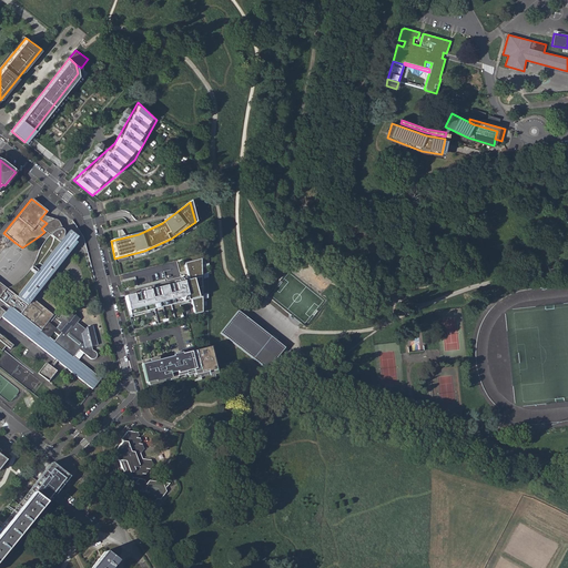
[(54,220),(42,216),(40,219),(47,223),(41,229),(44,232),(49,235),(54,230),(60,226),(57,221),(54,220)]
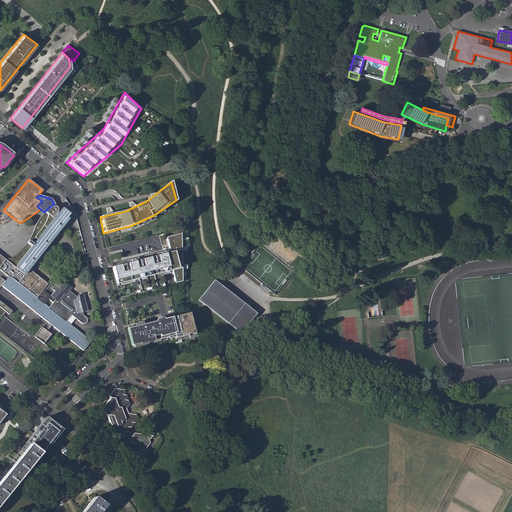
[(4,281),(0,277),(0,286),(1,285),(83,351),(90,342),(70,326),(65,322),(71,315),(75,318),(83,324),(85,324),(86,323),(87,321),(86,318),(83,317),(83,313),(88,312),(83,294),(77,295),(76,297),(69,292),(72,288),(62,281),(59,285),(55,282),(50,288),(54,291),(50,296),(42,290),(42,289),(35,298),(28,292),(36,281),(25,273),(28,269),(44,249),(45,250),(68,220),(66,217),(69,214),(61,208),(60,209),(58,208),(59,205),(58,203),(56,203),(54,204),(49,207),(44,212),(38,220),(31,234),(26,243),(31,247),(18,264),(14,261),(12,260),(11,261),(9,263),(5,260),(0,255),(0,270),(8,276),(11,279),(8,283),(4,281)]
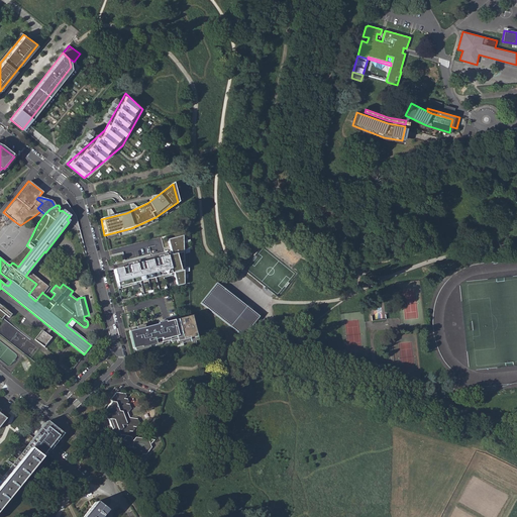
[(183,235),(168,239),(172,255),(113,270),(118,287),(174,273),(177,286),(185,285),(183,235)]
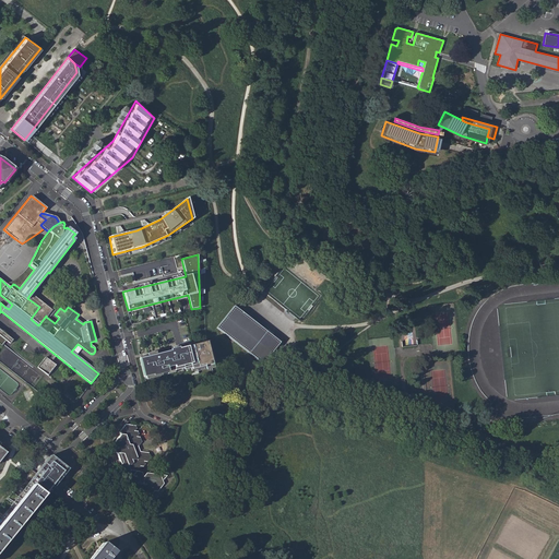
[(20,288),(34,270),(28,265),(24,270),(18,276),(6,284),(10,287),(12,285),(13,284),(15,285),(20,288)]
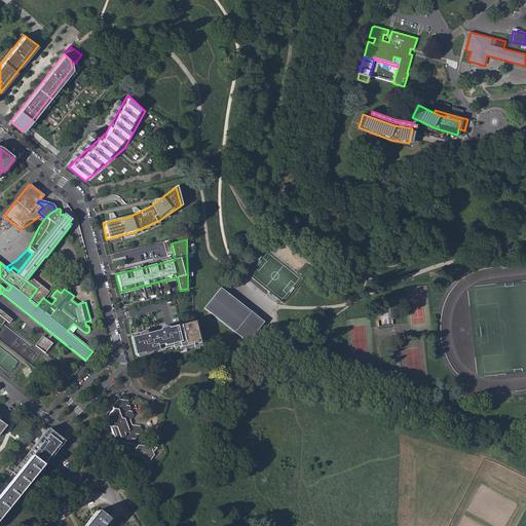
[(48,292),(29,276),(26,280),(37,289),(29,300),(36,306),(43,297),(43,298),(48,292)]
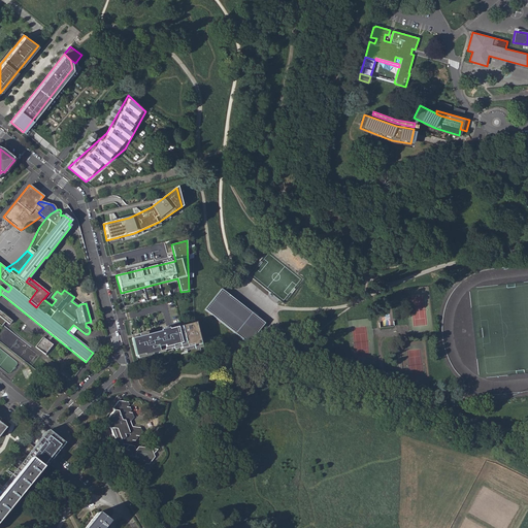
[(264,323),(221,289),(205,309),(249,343),(264,323)]
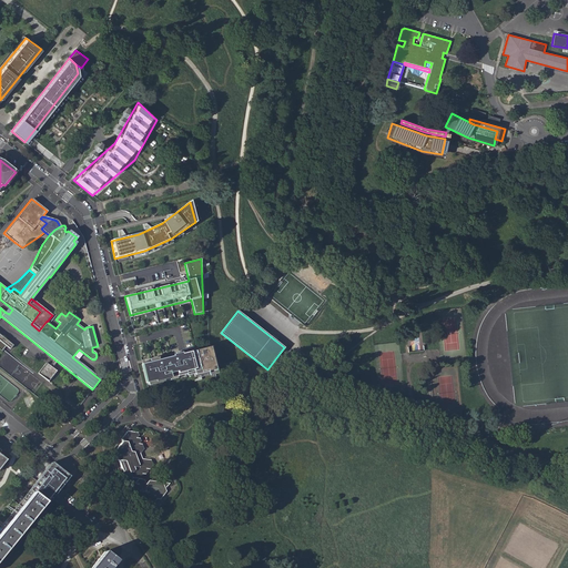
[(0,350),(1,351),(4,346),(9,348),(12,345),(0,335),(0,350)]
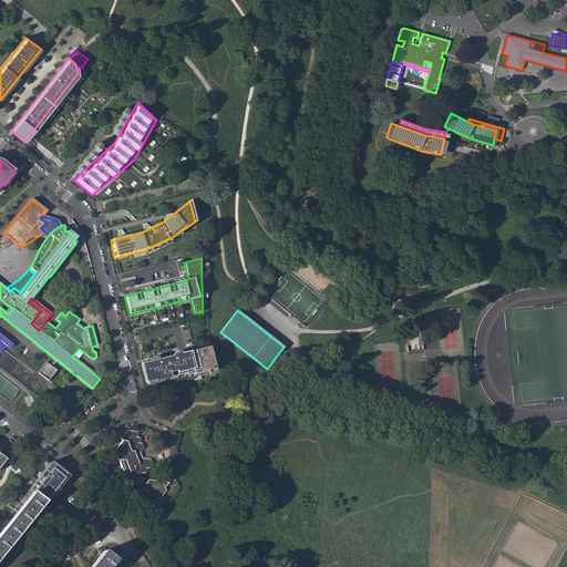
[(150,362),(145,363),(151,382),(162,379),(162,377),(161,373),(175,370),(175,374),(191,370),(192,373),(194,381),(200,380),(200,377),(215,373),(208,347),(150,362)]
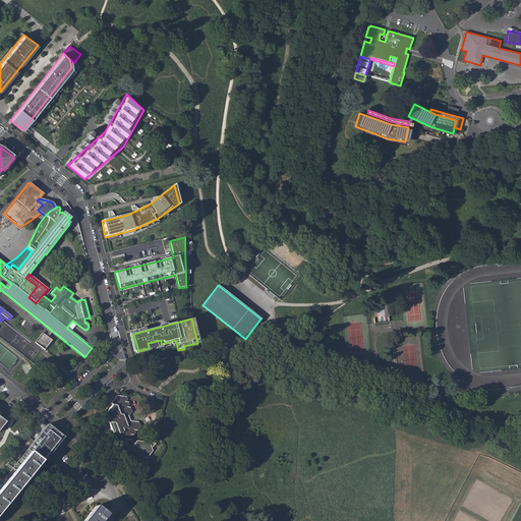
[(72,321),(66,328),(71,332),(76,324),(72,321)]
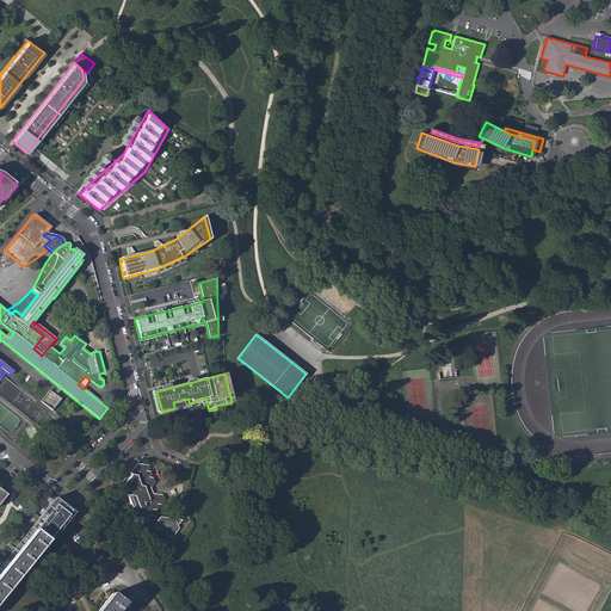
[(160,389),(152,390),(158,414),(176,409),(174,408),(162,412),(156,392),(161,390),(160,389)]
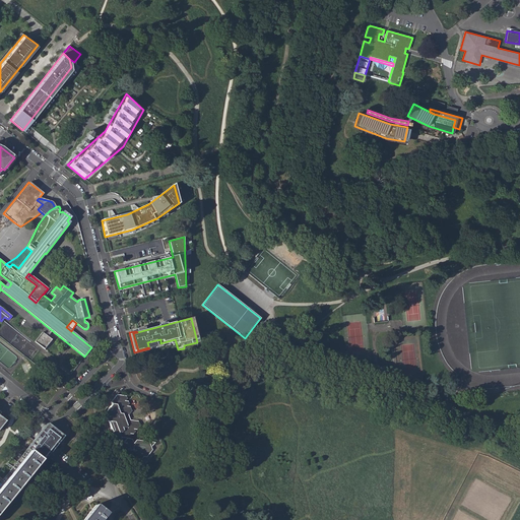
[(45,350),(54,341),(42,332),(34,341),(45,350)]
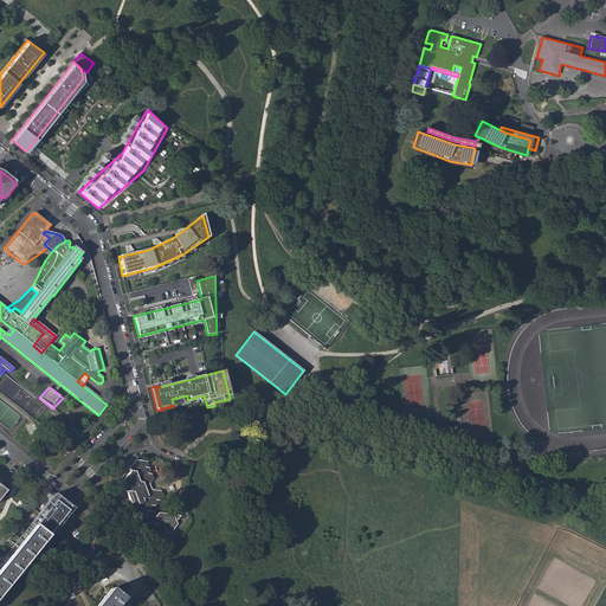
[(187,395),(172,399),(173,403),(180,401),(181,406),(188,404),(188,401),(197,399),(197,400),(205,399),(204,395),(187,400),(187,395)]
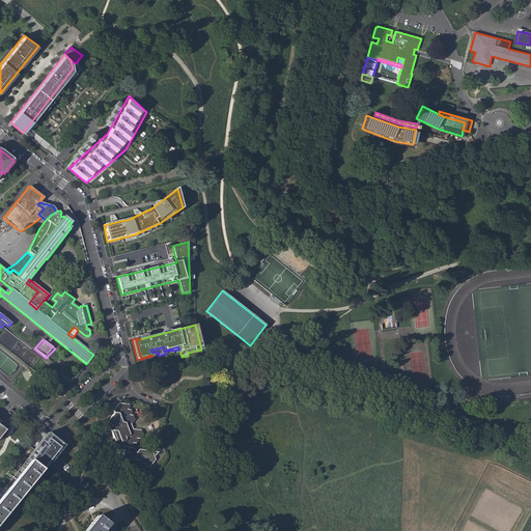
[(113,432),(140,437),(142,434),(140,428),(134,427),(132,421),(134,419),(133,415),(130,414),(132,413),(131,409),(128,409),(130,407),(129,404),(118,403),(113,410),(114,413),(113,415),(116,422),(110,429),(111,429),(113,432)]
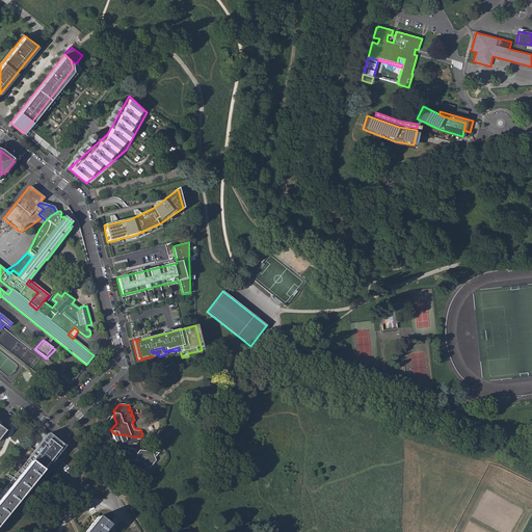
[(113,416),(107,423),(109,430),(110,430),(116,423),(113,416)]
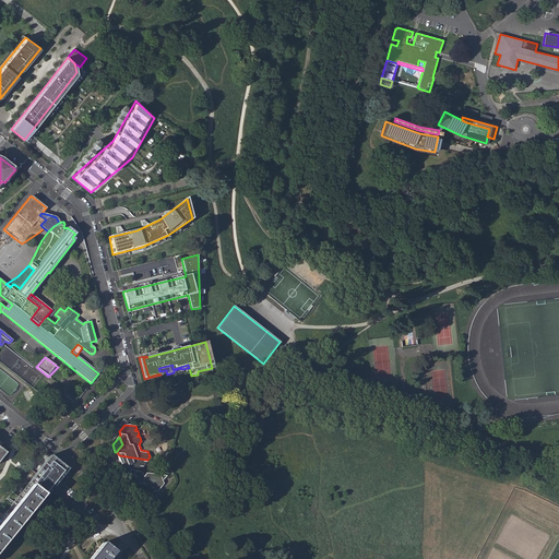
[(146,461),(147,460),(119,455),(121,463),(117,472),(125,473),(126,476),(125,477),(128,487),(137,488),(138,492),(152,495),(154,490),(158,490),(164,483),(163,479),(167,474),(140,471),(142,468),(141,465),(143,465),(145,463),(144,461),(146,461)]
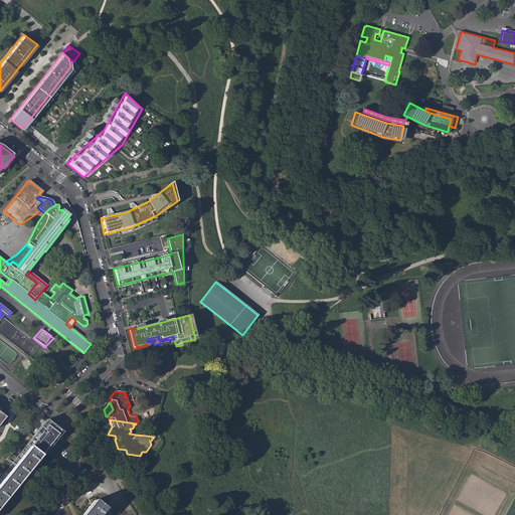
[(0,506),(61,430),(50,420),(0,484),(0,506)]
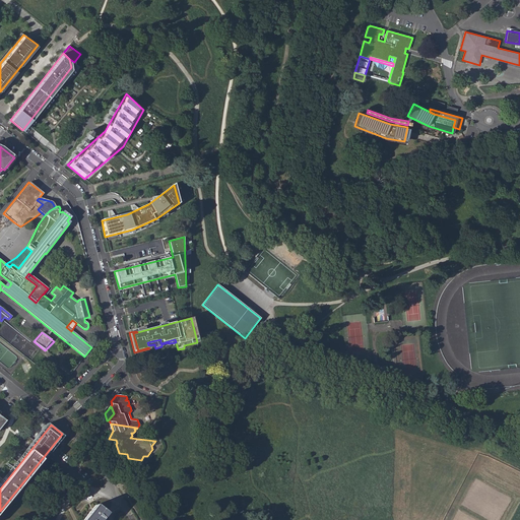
[(101,519),(107,514),(94,505),(82,519),(101,519)]
